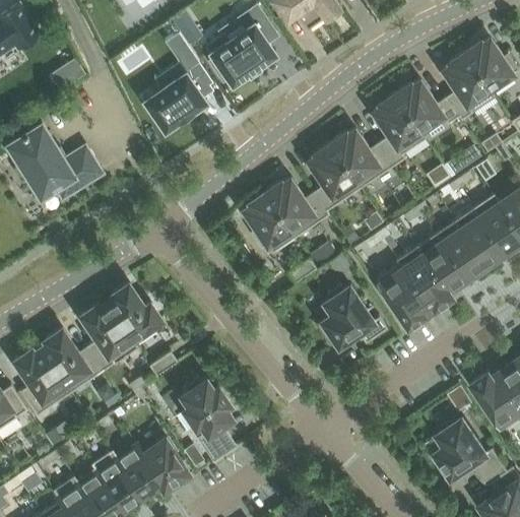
[(323,17),(324,19),(325,18),(312,0),(270,0),(285,21),(297,14),(307,28),(323,17)]
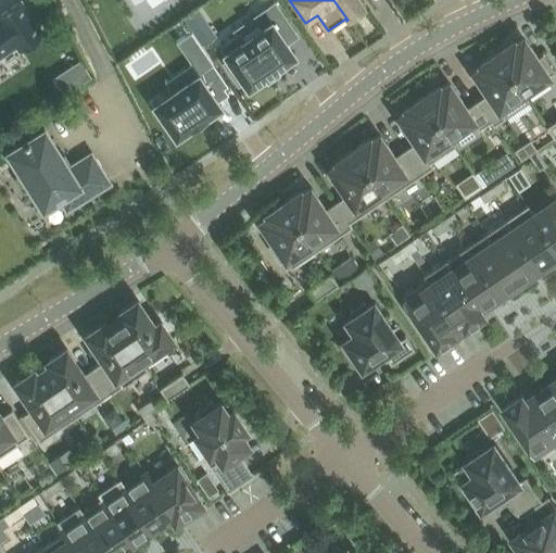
[(333,0),(348,20),(365,8),(359,0),(333,0)]
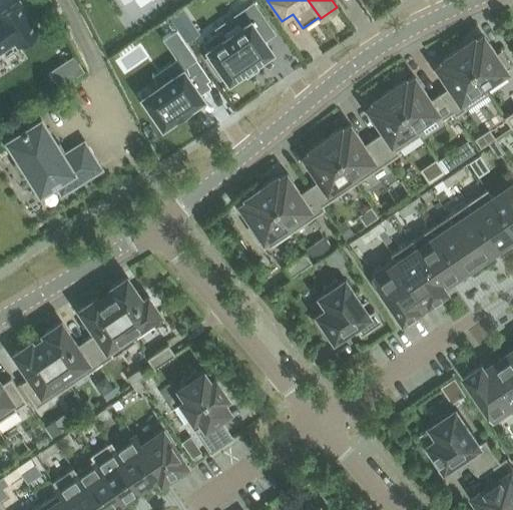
[(0,15),(0,53),(15,44),(17,48),(39,33),(19,3),(0,15)]
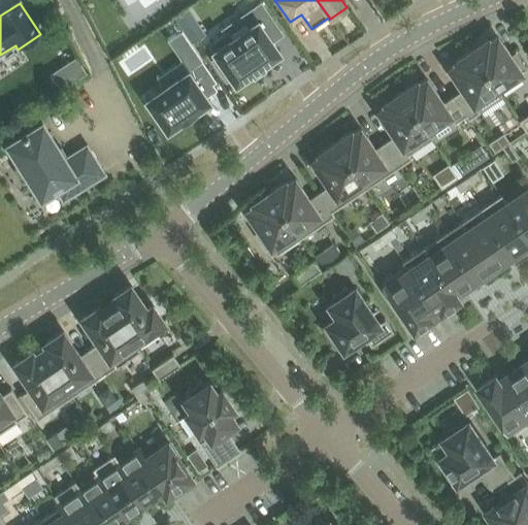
[(244,14),(251,24),(252,25),(229,40),(228,39),(225,35),(209,46),(212,52),(213,54),(213,53),(217,58),(211,61),(226,81),(231,78),(234,84),(235,85),(236,84),(252,72),(253,74),(254,73),(254,72),(262,66),(262,67),(264,66),(263,65),(278,54),(278,55),(281,54),(279,52),(278,53),(272,42),(283,35),(261,4),(244,14)]
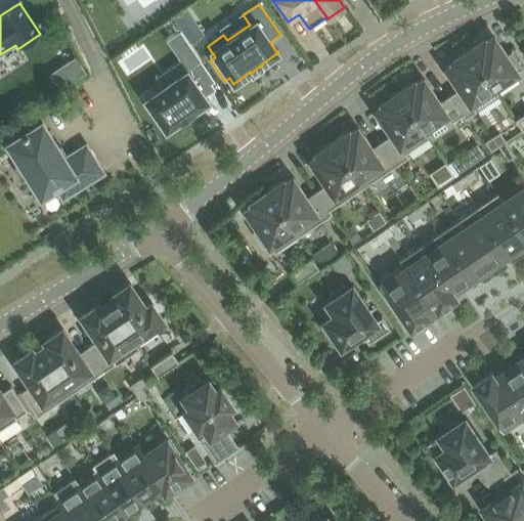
[(203,36),(198,28),(183,37),(188,45),(203,36)]
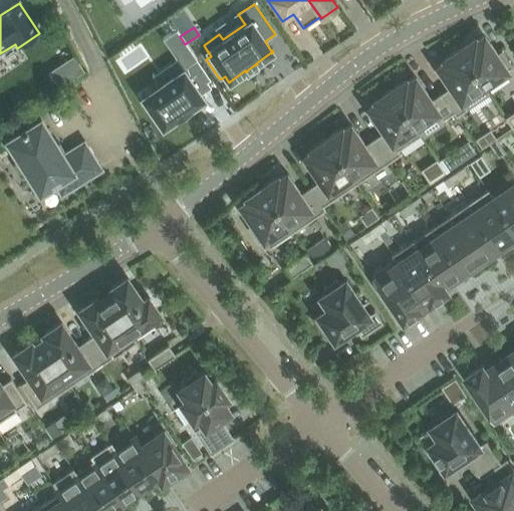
[(468,43),(469,44),(459,51),(484,87),(487,91),(509,76),(507,72),(512,68),(501,51),(495,55),(495,54),(495,53),(490,45),(489,46),(483,37),(476,42),(475,40),(471,43),(470,42),(468,43)]
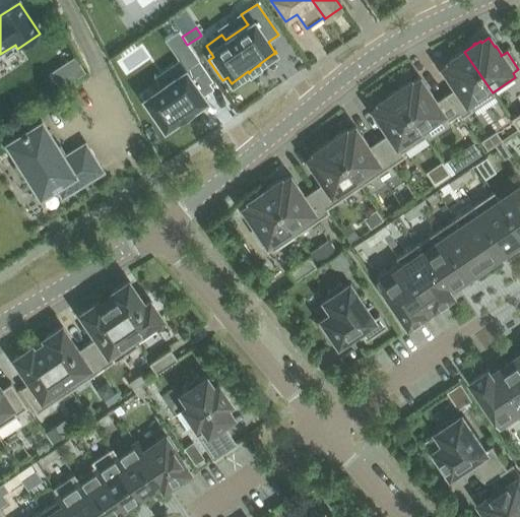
[(459,116),(461,119),(495,97),(493,92),(492,93),(489,89),(490,88),(464,52),(455,58),(454,57),(452,58),(453,59),(449,62),(450,64),(443,69),(448,78),(447,78),(453,86),(454,86),(458,92),(448,100),(459,116)]
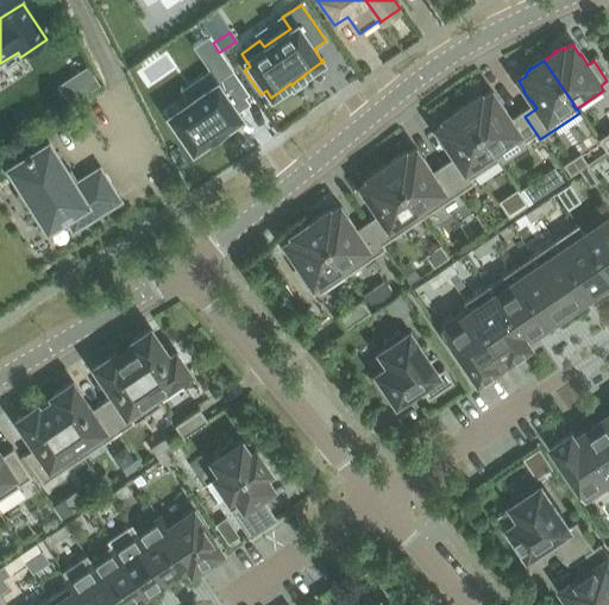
[(89,70),(76,79),(87,95),(100,87),(89,70)]
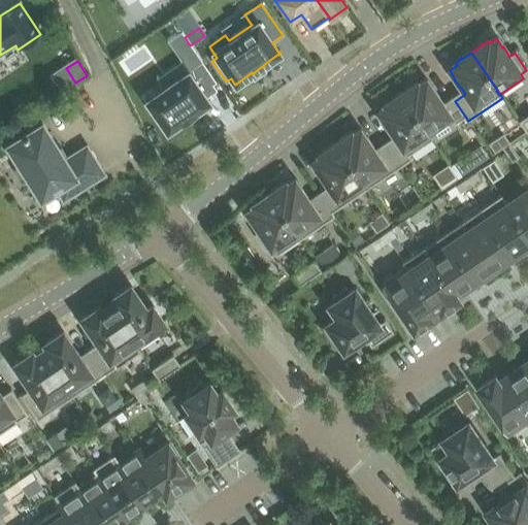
[(185,120),(192,115),(194,113),(195,112),(208,102),(208,103),(209,102),(208,100),(208,101),(206,98),(217,91),(212,85),(216,83),(202,62),(146,100),(145,100),(146,102),(166,130),(167,132),(168,131),(182,121),(182,122),(184,121),(183,121),(185,120)]
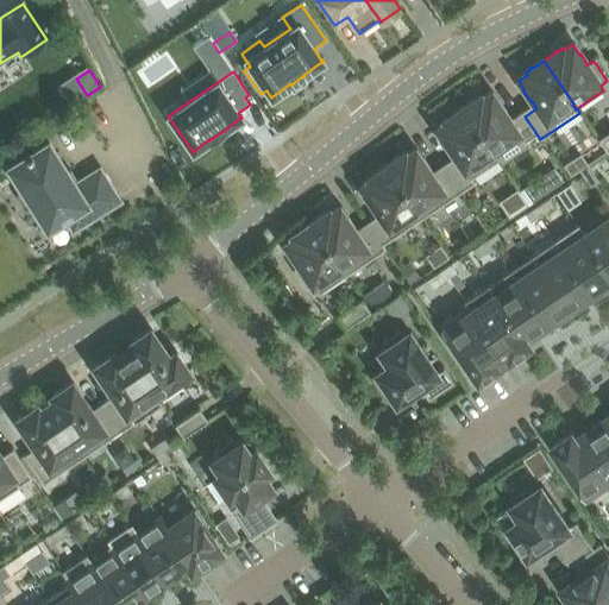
[(495,157),(496,156),(521,139),(523,144),(537,136),(540,140),(540,139),(538,136),(525,117),(522,113),(509,121),(504,113),(498,102),(497,104),(491,93),(482,99),(481,96),(476,100),(475,99),(472,100),(473,101),(462,109),(495,157)]
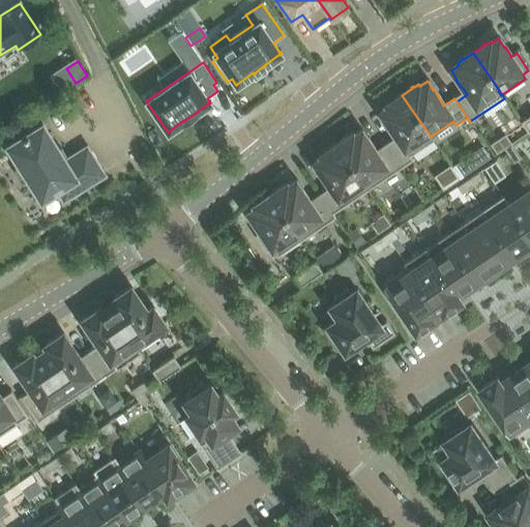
[(386,106),(387,108),(380,113),(383,118),(382,119),(388,127),(389,126),(399,141),(388,148),(402,168),(413,160),(410,156),(434,140),(432,136),(431,137),(402,95),(392,101),(391,100),(389,101),(390,103),(386,106)]
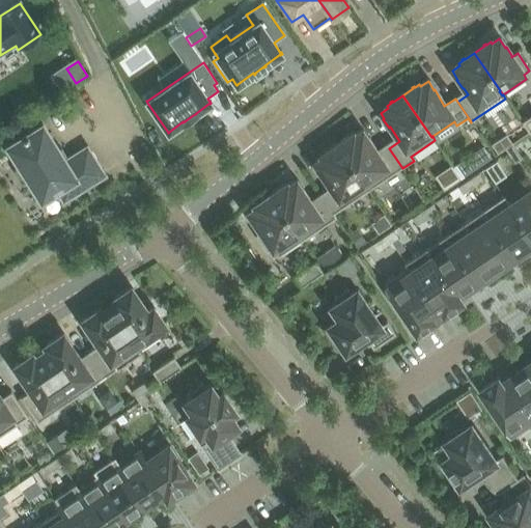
[(530,134),(530,133),(530,116),(522,122),(530,134)]
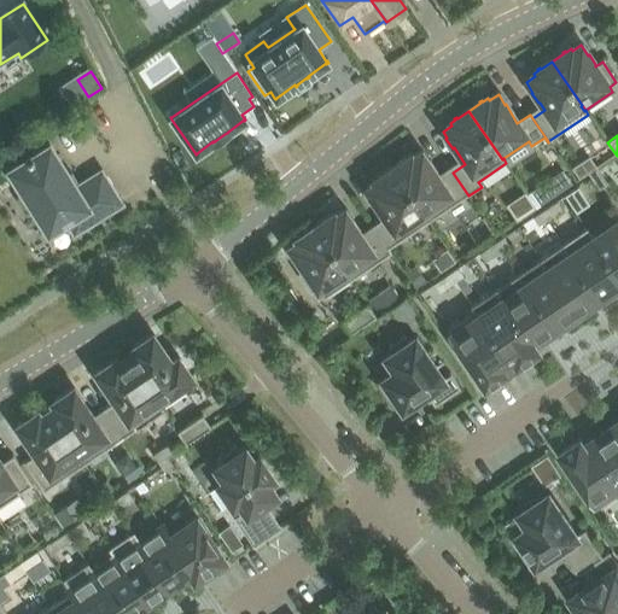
[(66,221),(74,233),(79,231),(83,232),(92,226),(93,222),(120,205),(100,175),(76,191),(48,147),(10,171),(23,194),(18,198),(17,202),(24,214),(28,214),(34,210),(48,233),(66,221)]
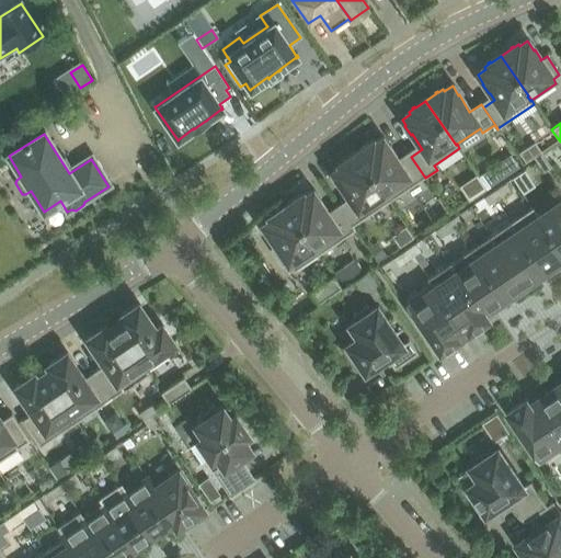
[(365,146),(366,147),(355,154),(389,203),(425,178),(411,157),(405,149),(410,157),(399,164),(395,157),(396,157),(389,147),(388,148),(382,139),(374,145),(373,143),(368,145),(367,144),(365,146)]
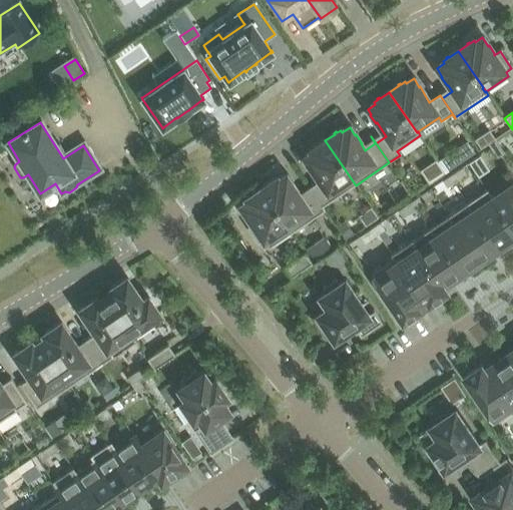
[(315,174),(320,181),(309,188),(325,211),(325,210),(323,207),(356,185),(325,140),(316,146),(315,145),(313,147),(314,148),(310,151),(311,153),(304,158),(310,166),(309,166),(314,175),(315,174)]
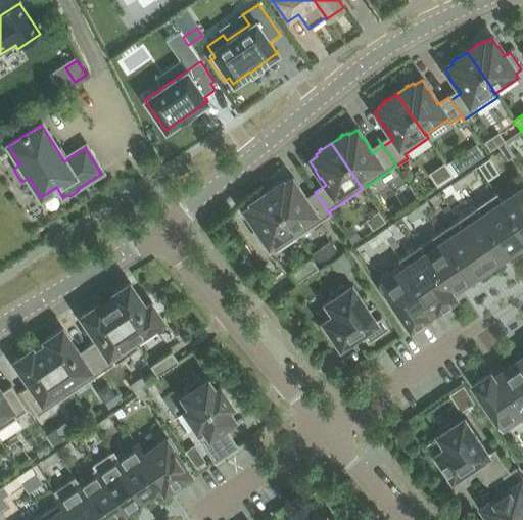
[(507,162),(514,157),(504,143),(496,148),(507,162)]
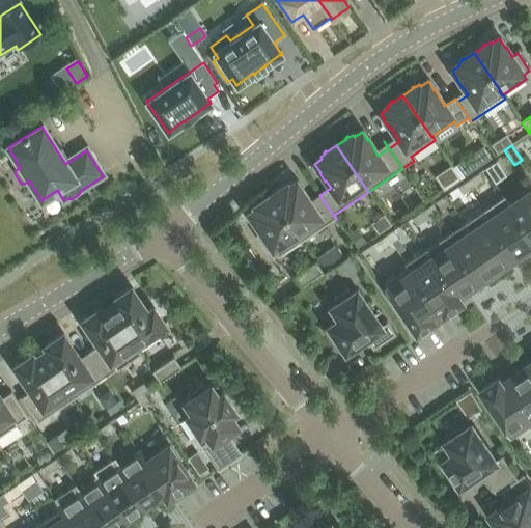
[(464,178),(492,160),(483,147),(455,167),(464,178)]
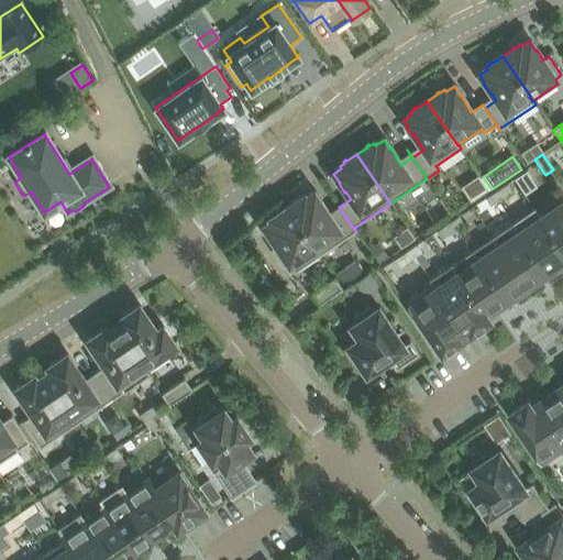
[(498,202),(511,193),(507,185),(493,195),(498,202)]
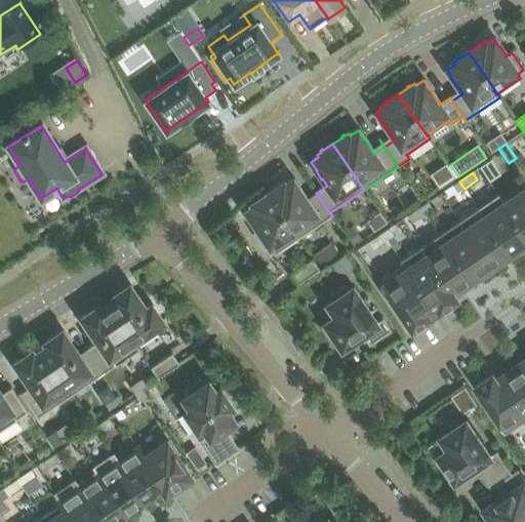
[(276,186),(277,187),(268,193),(298,239),(332,216),(316,193),(318,197),(309,203),(304,197),(305,196),(298,188),(292,179),(285,185),(283,183),(279,186),(278,185),(276,186)]
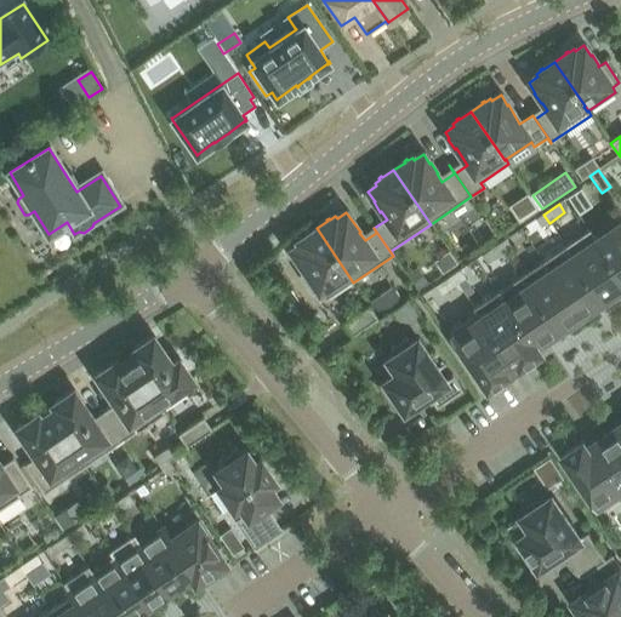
[(535,221),(541,228),(550,223),(543,215),(535,221)]
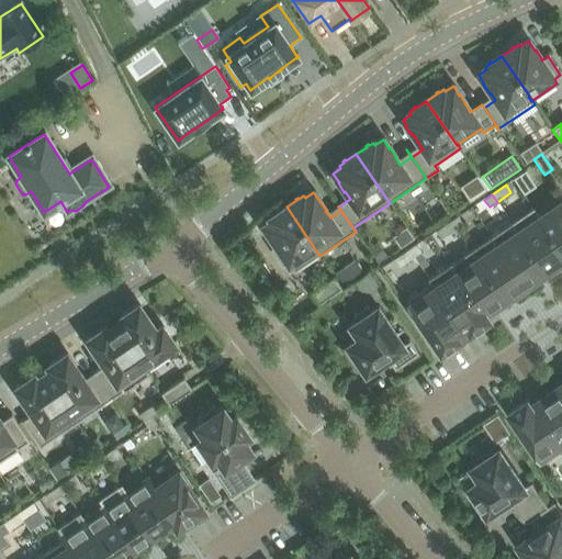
[(561,202),(539,217),(534,209),(532,210),(561,254),(561,202)]
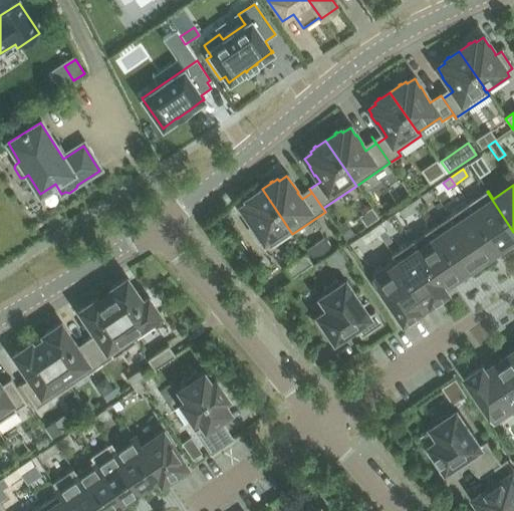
[(263,241),(269,249),(292,234),(262,189),(252,196),(251,195),(249,196),(250,197),(246,200),(247,202),(240,207),(246,215),(245,216),(251,224),(252,225),(246,229),(258,245),(263,241)]
